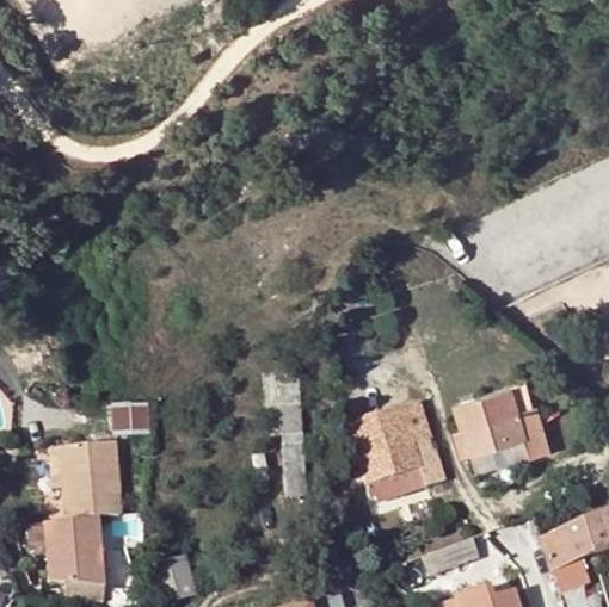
[(299,378),(280,379),(284,440),(288,493),(307,491),(299,378)]
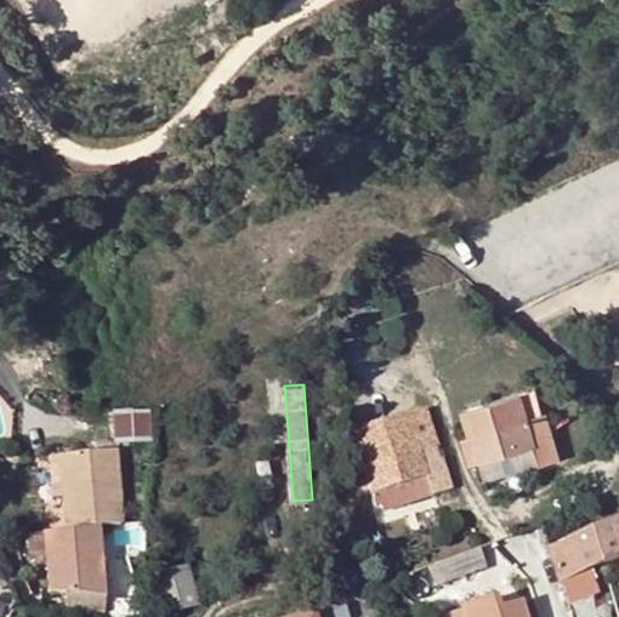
[(471,462),(482,458),(537,443),(541,461),(541,462),(561,456),(547,410),(544,411),(537,386),(490,400),(498,424),(464,435),(471,462)]
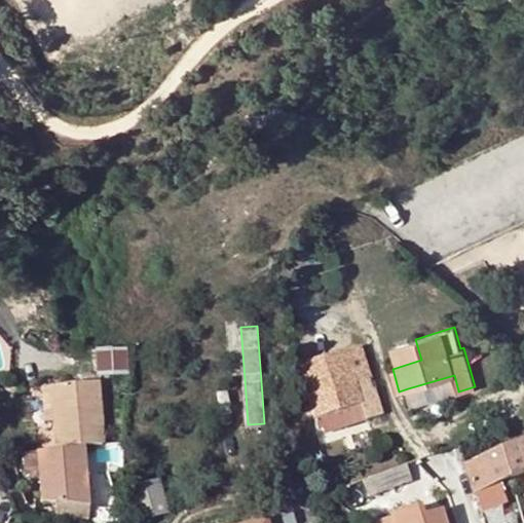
[(135,368),(135,344),(102,344),(102,368),(135,368)]
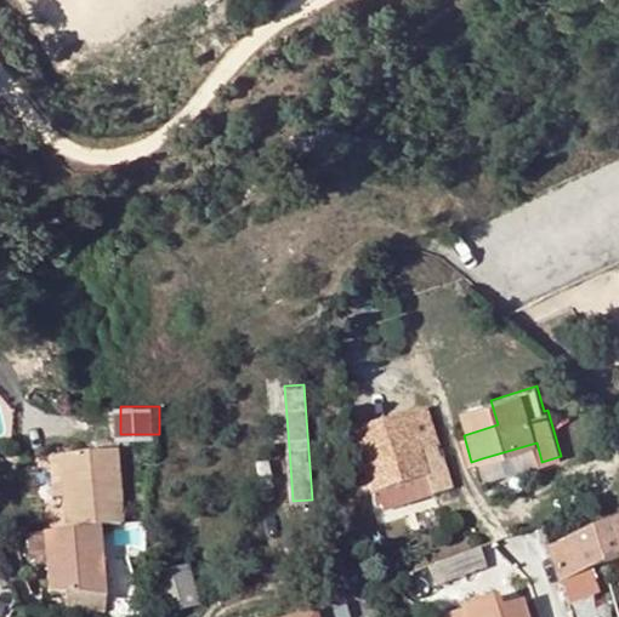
[(373,492),(378,491),(429,475),(435,492),(454,486),(444,456),(439,457),(436,445),(439,444),(429,406),(357,428),(364,464),(373,492)]
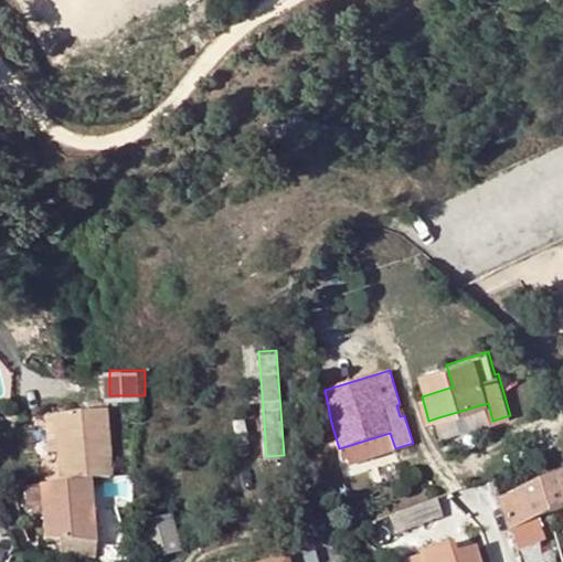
[(488,403),(438,417),(443,434),(492,420),(488,403)]
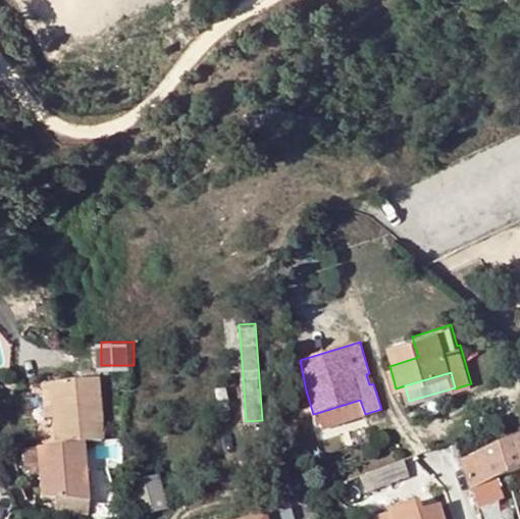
[(57,416),(59,442),(85,439),(102,438),(97,376),(54,380),(57,416)]
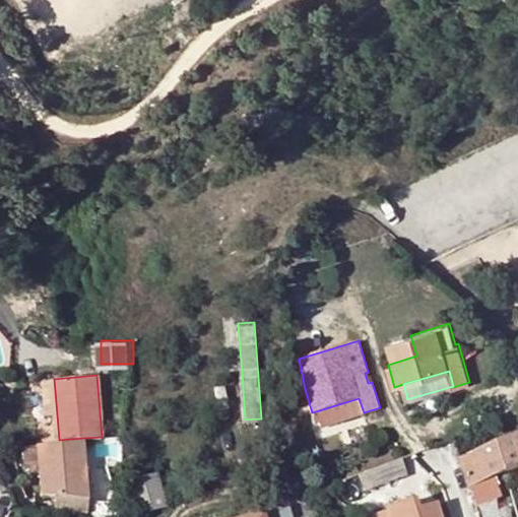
[(57,414),(54,379),(43,380),(46,415),(57,414)]
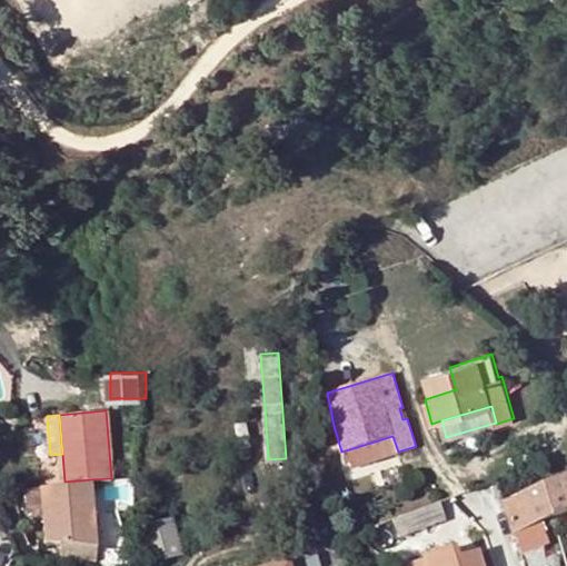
[(393,436),(346,450),(351,467),(398,452),(393,436)]
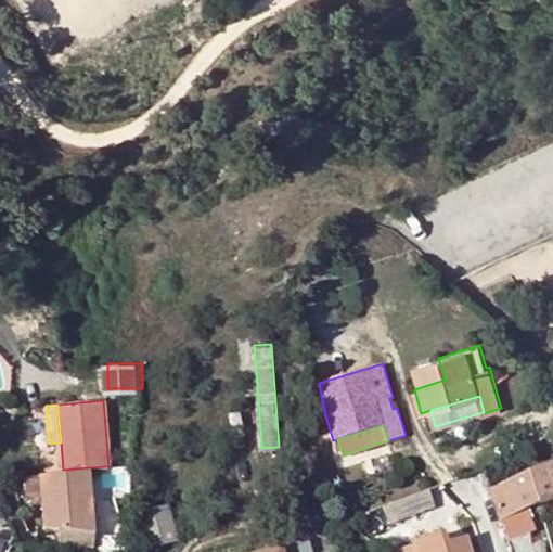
[(552,463),(532,472),(542,502),(552,497),(552,463)]
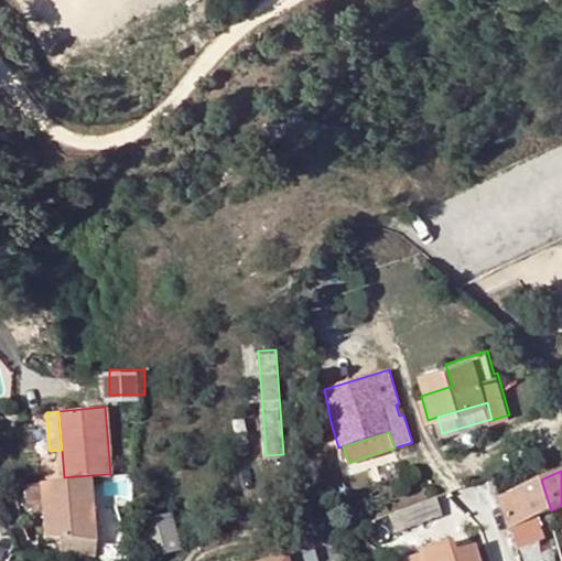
[(96,539),(92,475),(64,477),(40,479),(43,522),(44,533),(61,535),(58,551),(95,554),(96,539)]
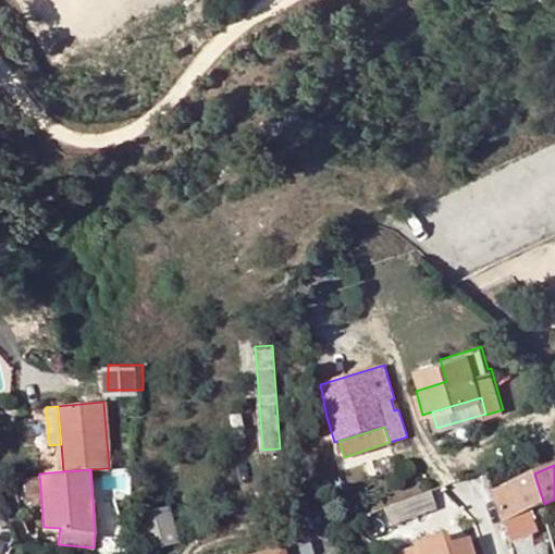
[(42,516),(39,474),(25,475),(28,517),(42,516)]
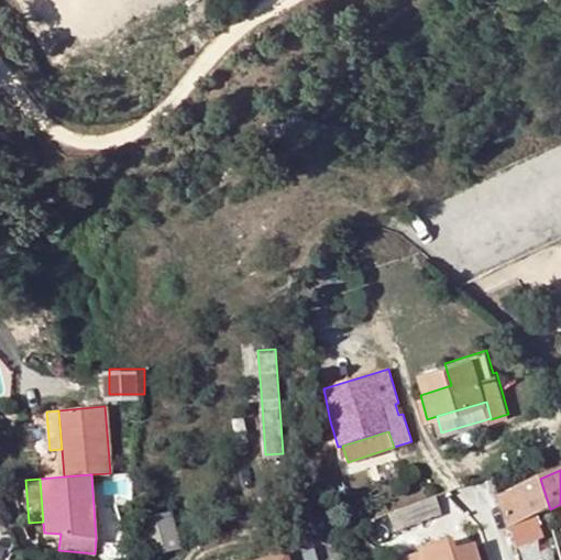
[(540,479),(501,496),(510,527),(512,526),(518,548),(545,537),(538,514),(550,509),(540,479)]
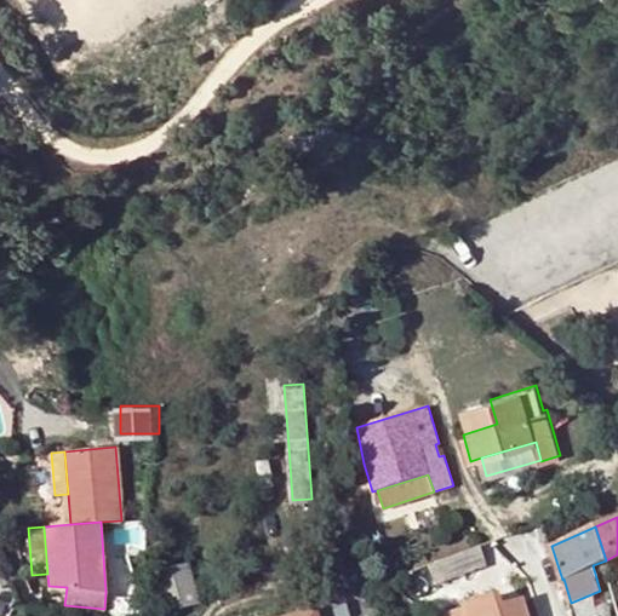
[(487,564),(480,545),(429,564),(436,583),(487,564)]
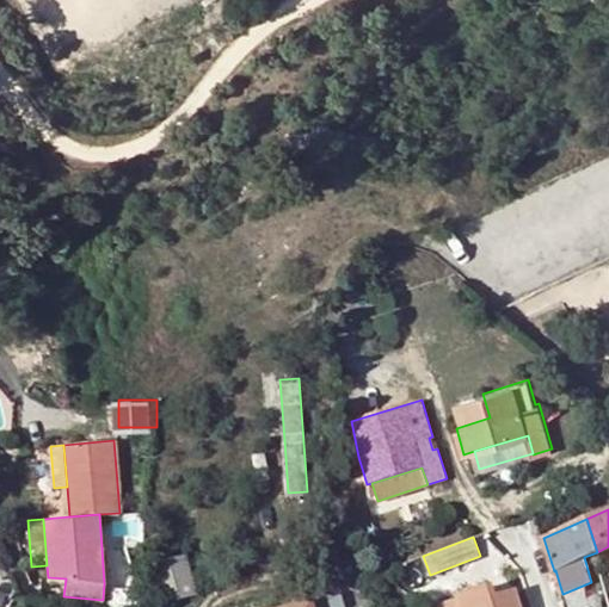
[(151,565),(161,602),(197,593),(186,555),(151,565)]
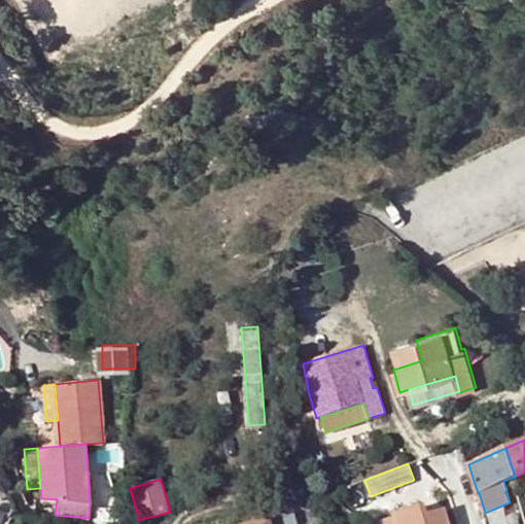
[(447,523),(443,510),(398,523),(395,516),(379,520),(380,523),(447,523)]
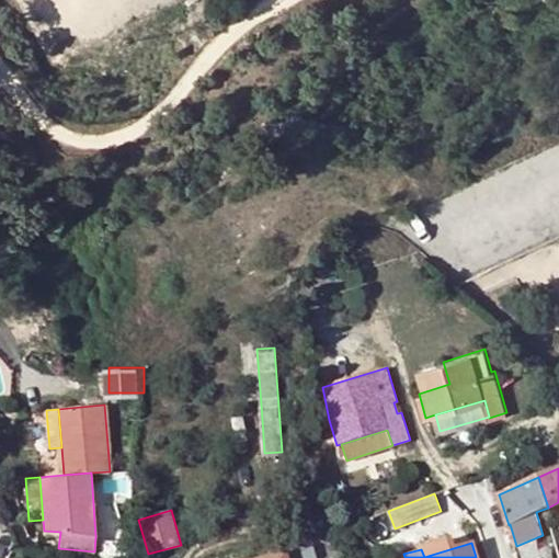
[(315,557),(311,545),(270,557),(315,557)]
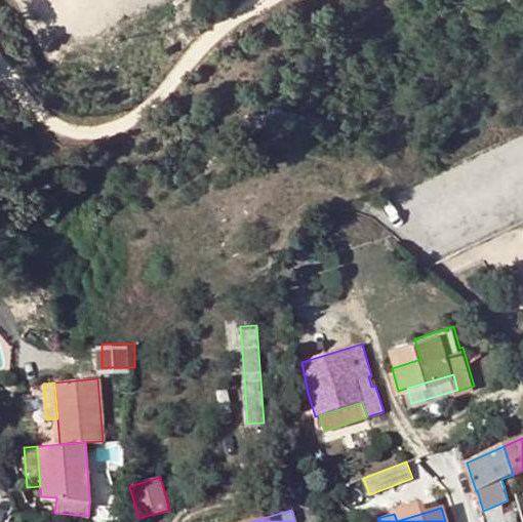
All buildings are outlined.
